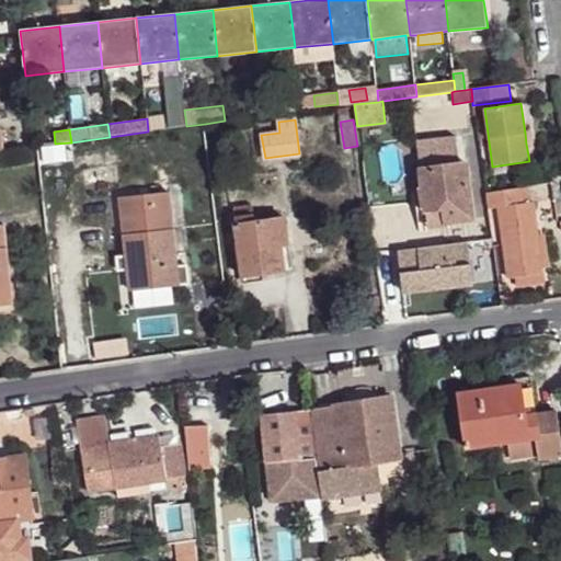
[(418,144),(423,192),(425,207),(427,218),(444,216),(445,224),(473,219),(461,137),(418,144)]
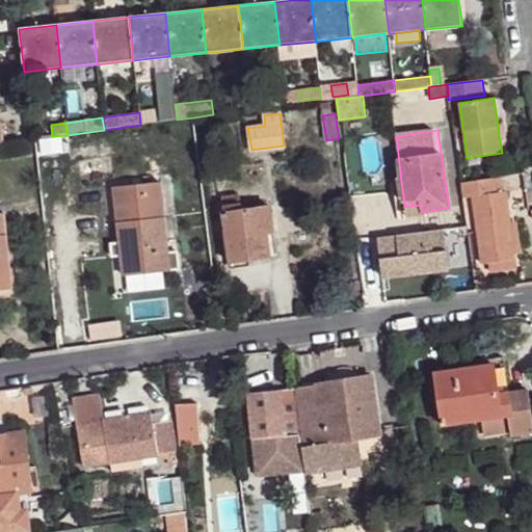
[(502,178),(494,179),(497,193),(504,192),(502,178)]
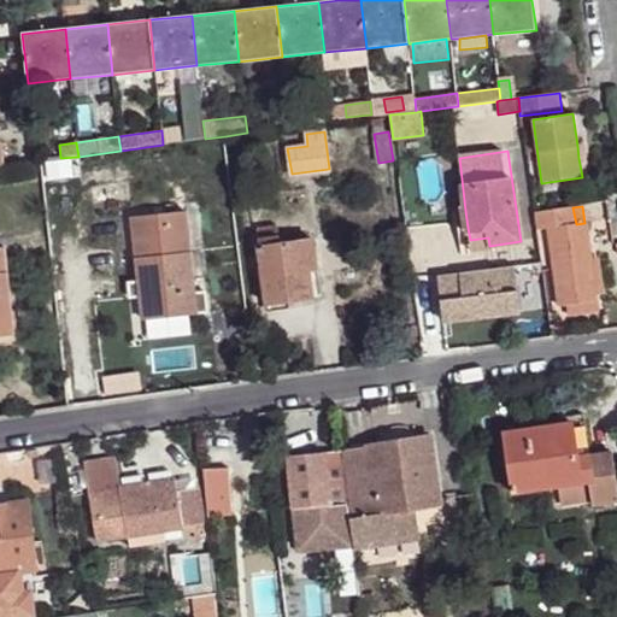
[(573,207),(534,212),(536,229),(547,228),(558,306),(566,305),(597,301),(595,294),(589,259),(585,223),(576,224),(573,207)]
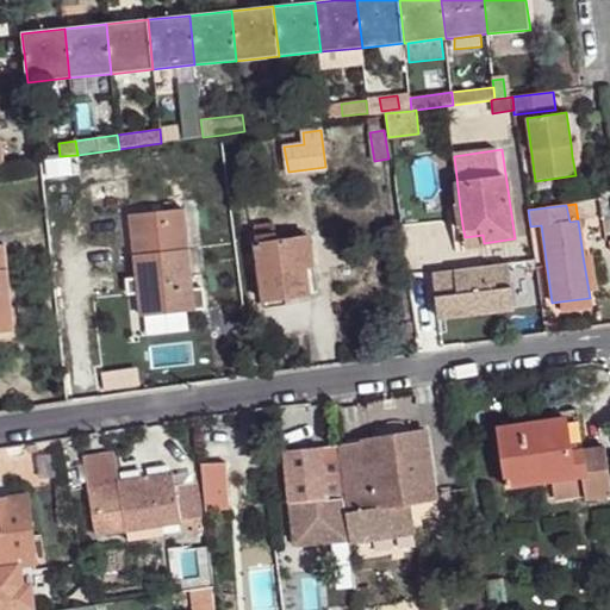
[(460,209),(453,210),(455,225),(462,225),(460,209)]
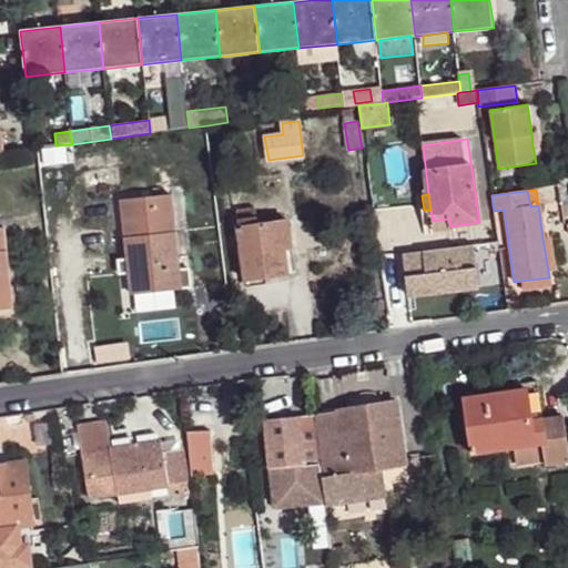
[(121,200),(127,260),(128,273),(130,294),(180,288),(178,271),(171,195),(121,200)]
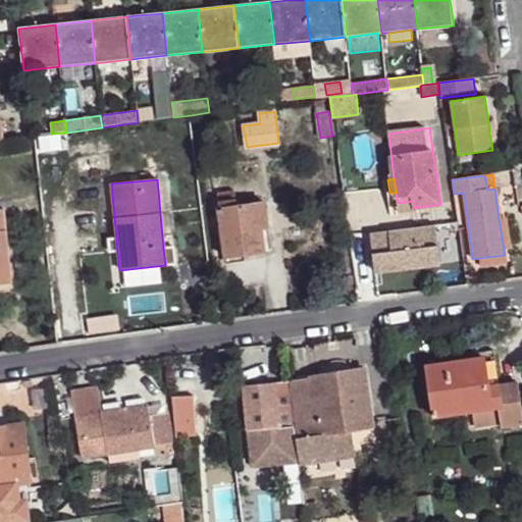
[(237,199),(217,202),(218,209),(238,207),(237,199)]
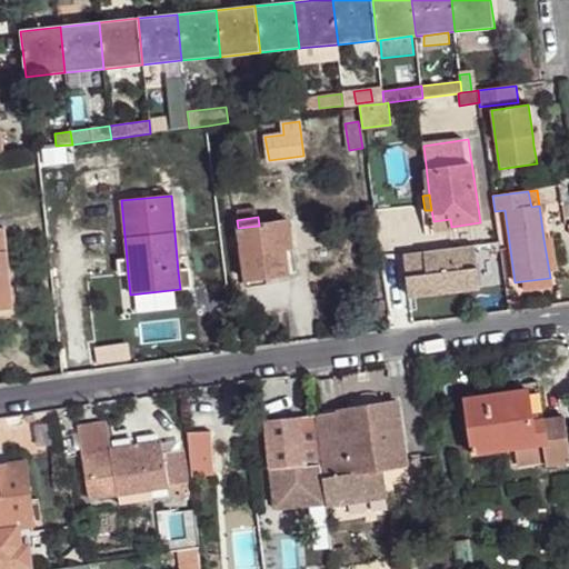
[(238,228),(246,280),(268,278),(289,276),(286,250),(285,243),(291,242),(289,221),(259,226),(238,228)]
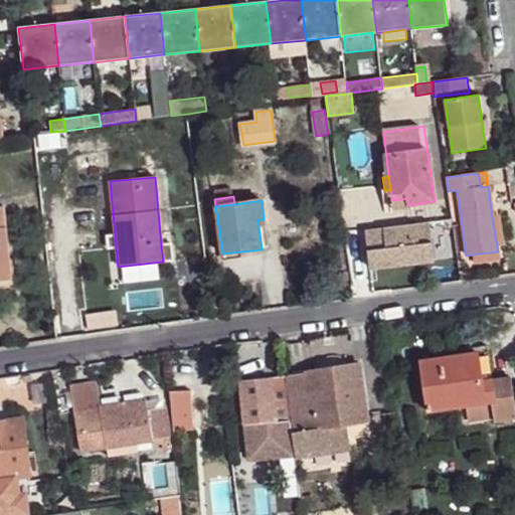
[(0,279),(0,280),(0,275),(0,260),(9,260),(3,206),(0,206),(0,279)]
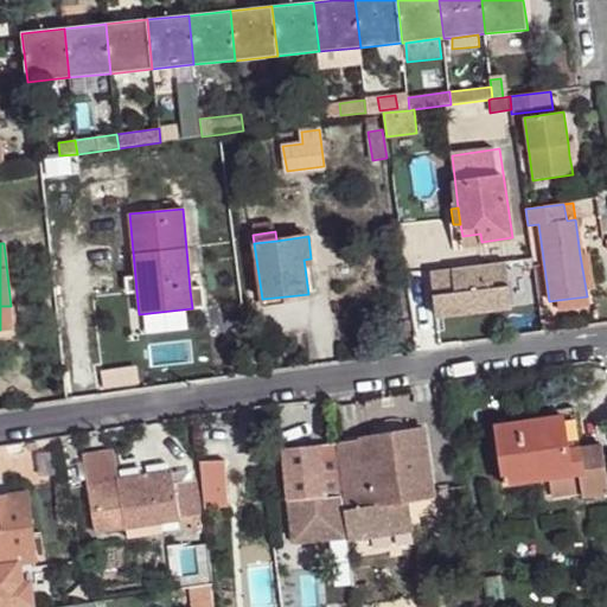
[(589,254),(580,255),(586,289),(595,288),(589,254)]
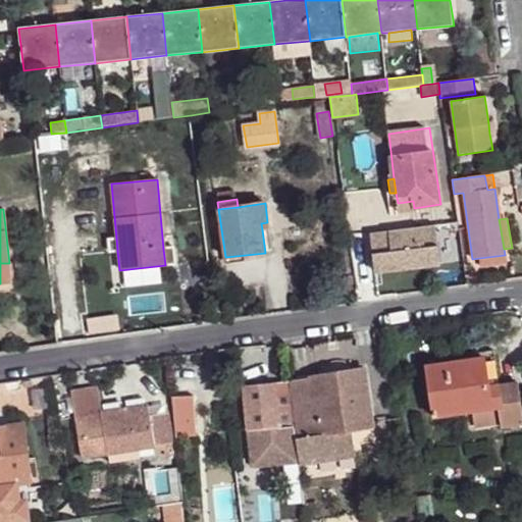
[(370,271),(438,267),(435,224),(368,227),(370,271)]
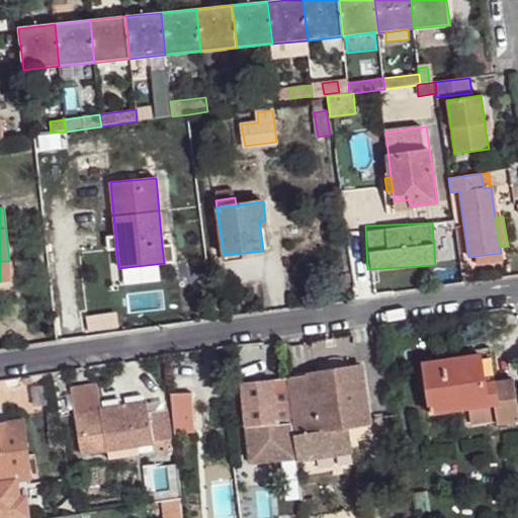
[(115,237),(107,238),(107,250),(116,249),(115,237)]
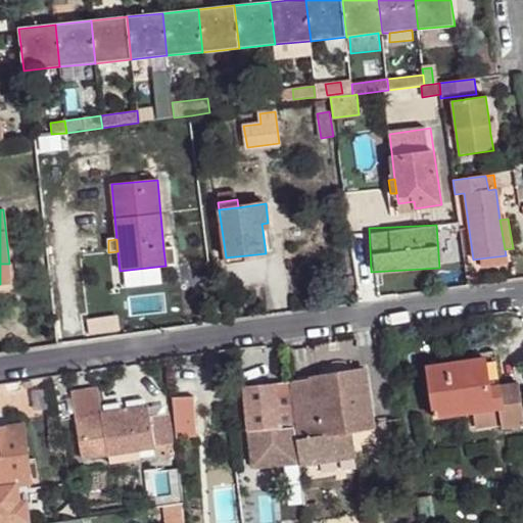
[(173,248),(163,249),(165,266),(175,266),(173,248)]
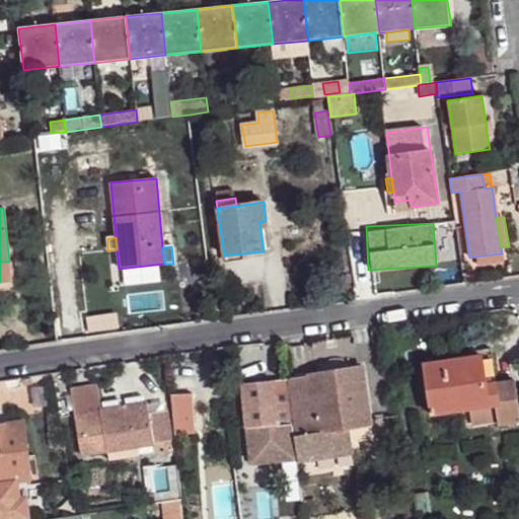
[(502,253),(476,256),(477,266),(503,263),(502,253)]
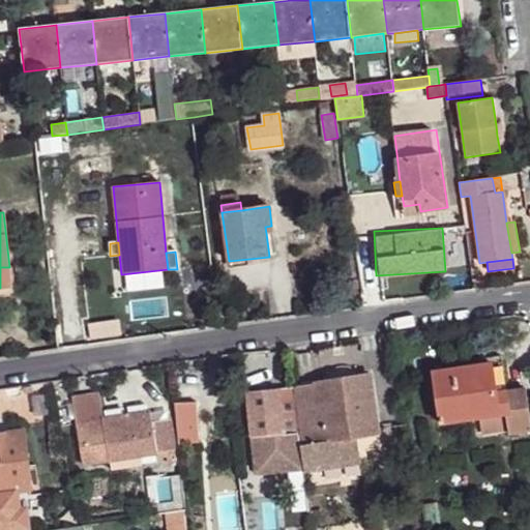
[(9,267),(0,267),(0,283),(0,288),(0,287),(0,294),(12,293),(9,267)]
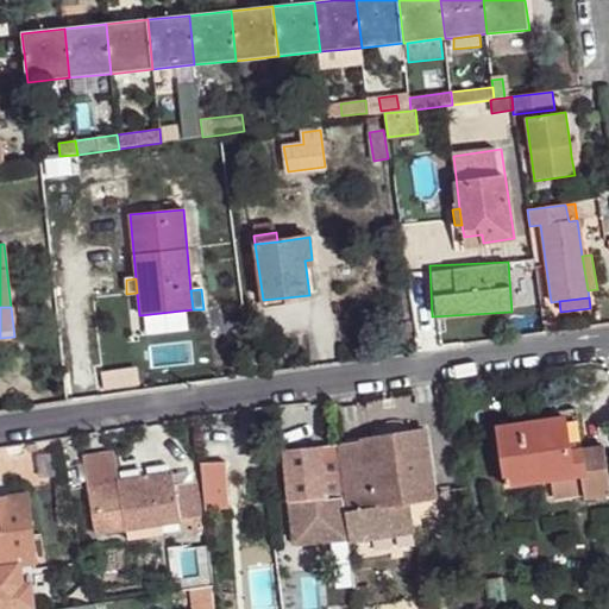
[(553,320),(542,321),(544,332),(556,331),(553,320)]
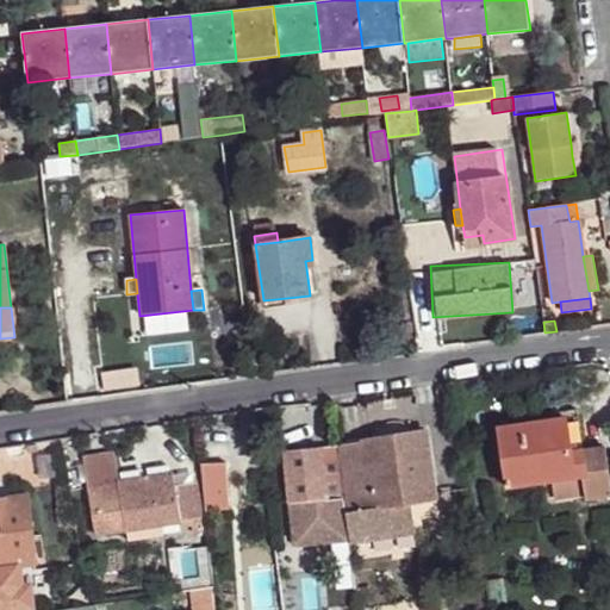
[(578,409),(565,410),(566,418),(571,450),(584,449),(578,409)]
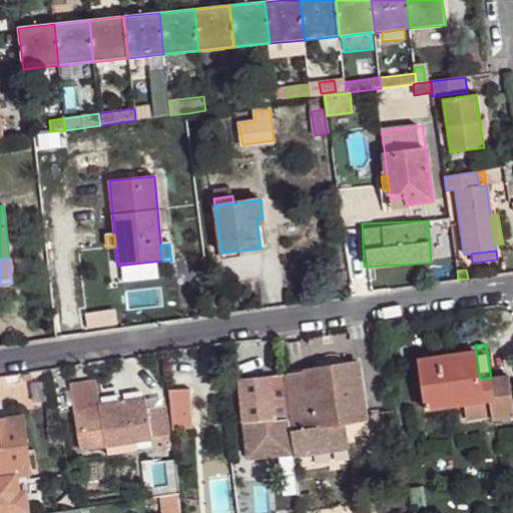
[(419,360),(426,410),(464,404),(490,401),(492,415),(492,421),(512,417),(512,406),(508,375),(491,378),(480,379),(476,352),(419,360)]
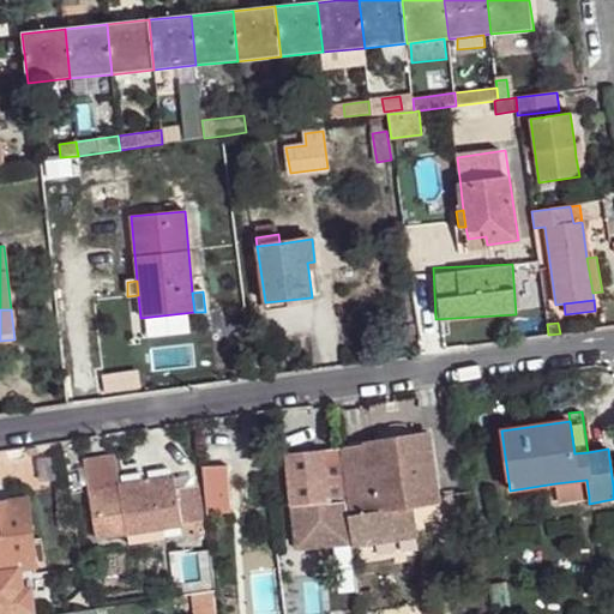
[(439,501),(428,434),(343,449),(350,515),(349,515),(355,546),(420,536),(415,505),(439,501)]
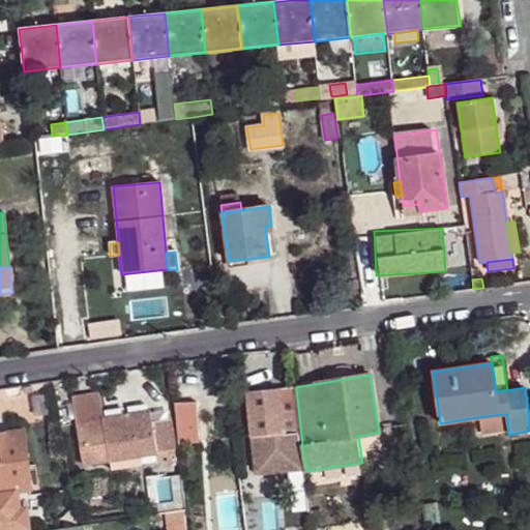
[(247,391),(254,472),(304,469),(300,446),(298,432),(293,387),(247,391)]
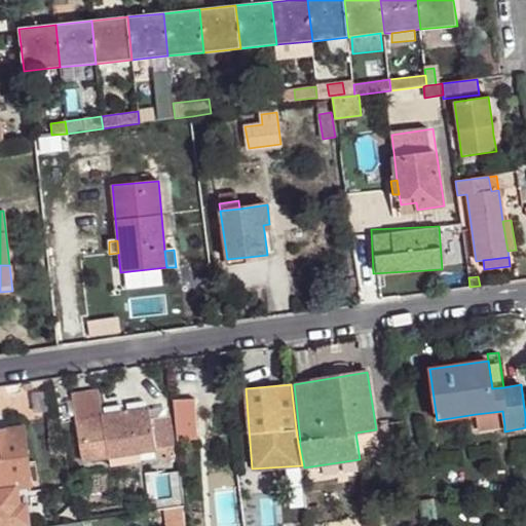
[(176,400),(179,431),(191,429),(188,399),(176,400)]
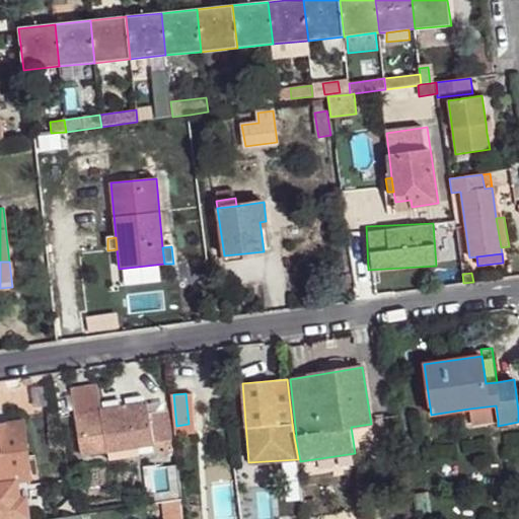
[(74,414),(81,457),(108,452),(138,447),(153,444),(172,441),(167,410),(149,413),(147,401),(74,414)]
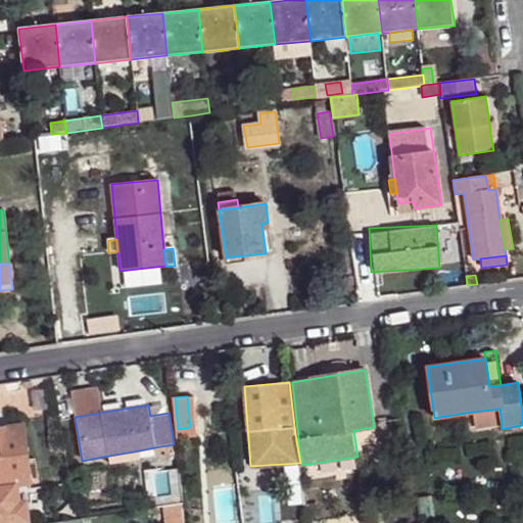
[(500,409),(473,412),(475,427),(502,423),(500,409)]
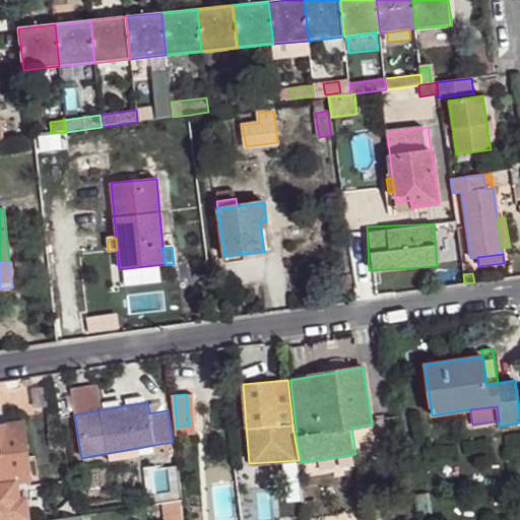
[(0,426),(0,482),(16,481),(29,480),(22,424),(0,426)]
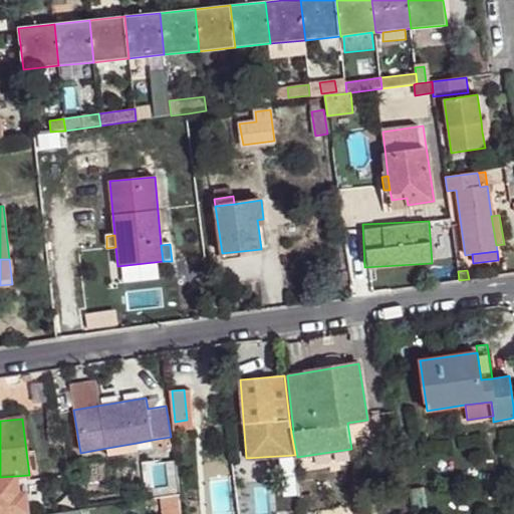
[(152,440),(153,446),(172,442),(171,437),(152,440)]
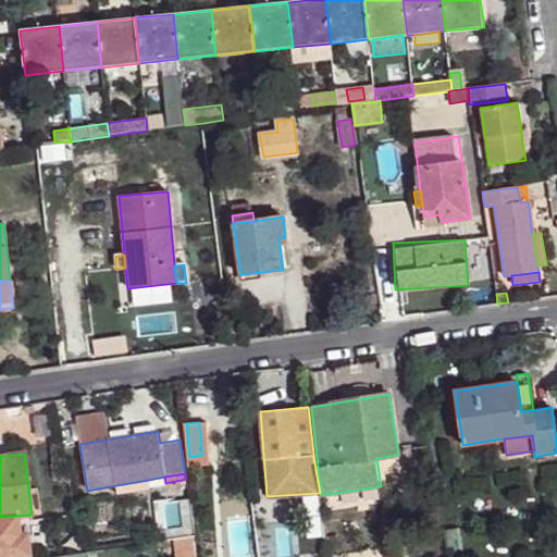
[(116,485),(118,495),(150,490),(148,480),(116,485)]
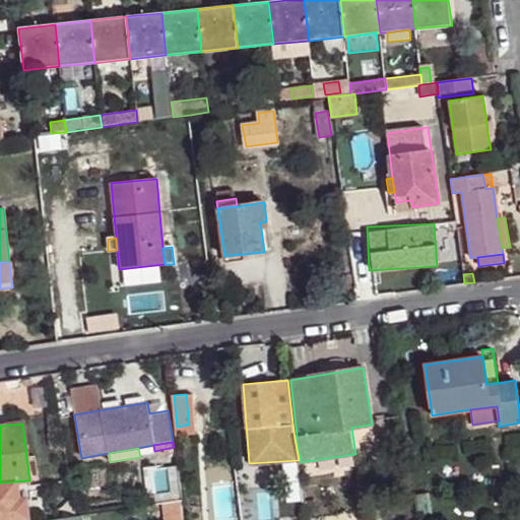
[(0,519),(16,519),(29,519),(26,499),(19,500),(16,481),(0,482),(0,519)]
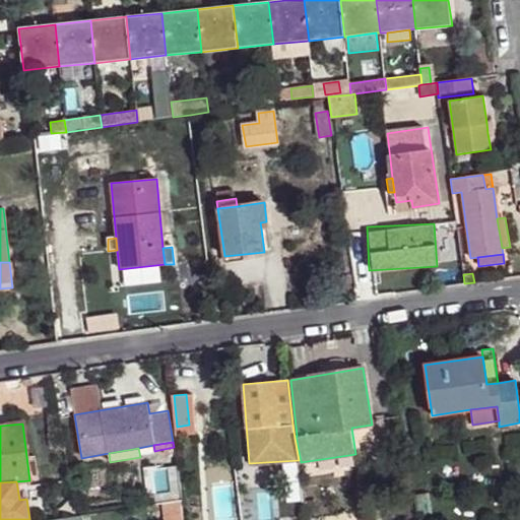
[(426,494),(410,496),(413,516),(429,514),(426,494)]
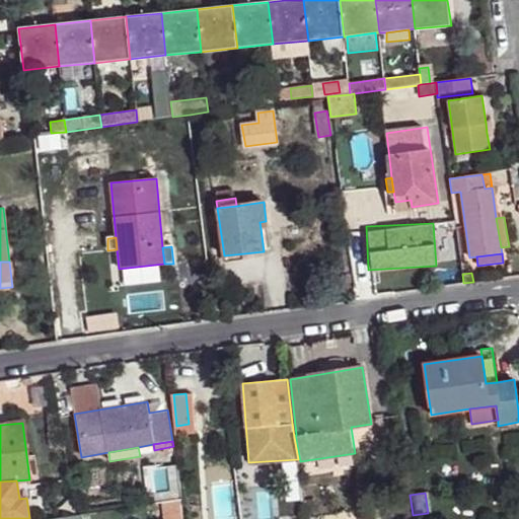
[(146,496),(147,504),(155,504),(154,495),(146,496)]
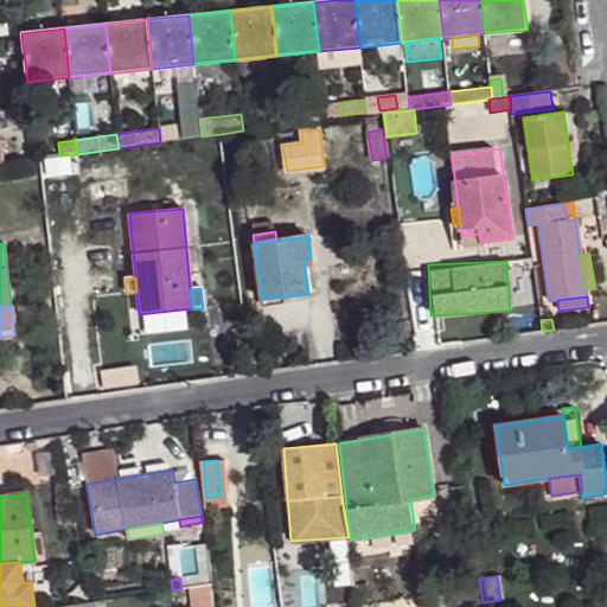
[(190,587),(191,606),(213,606),(211,583),(190,587)]
